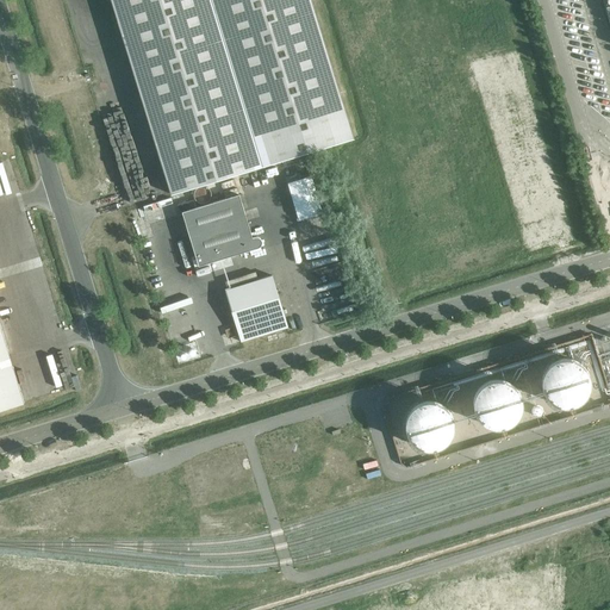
[(354,138),(310,0),(111,0),(172,194),(354,138)]
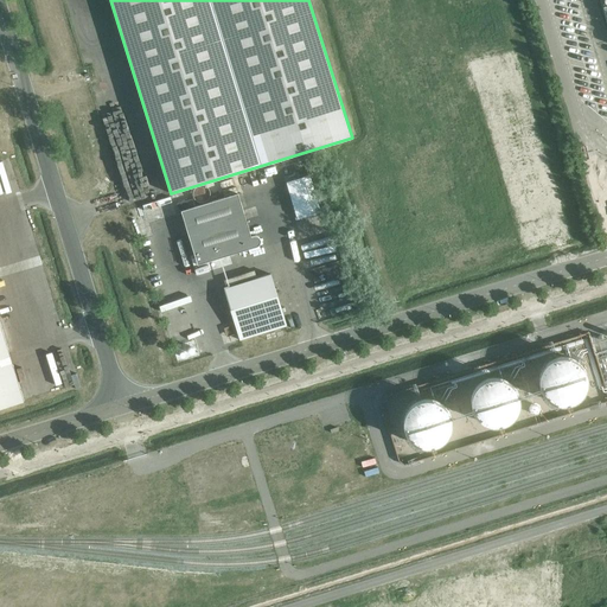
[(210,197),(211,196),(211,195),(211,193),(211,192),(210,191),(210,190),(209,189),(209,187),(206,186),(205,185),(204,185),(202,185),(200,185),(198,185),(197,186),(195,187),(195,189),(193,190),(193,191),(193,192),(192,193),(192,195),(193,196),(193,197),(193,198),(195,199),(196,200),(197,202),(198,202),(200,203),(202,203),(203,203),(204,203),(206,202),(208,200),(209,199),(210,198),(210,197)]
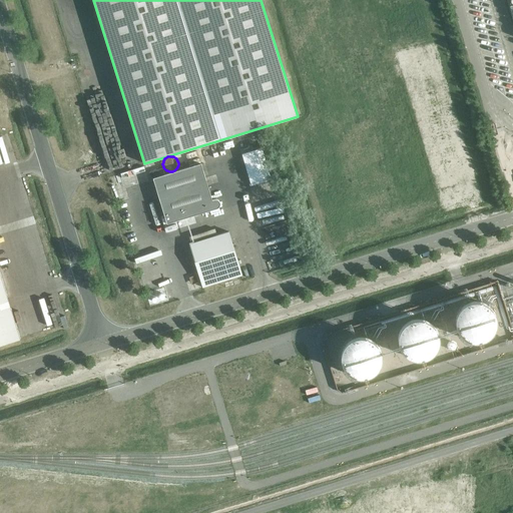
[(212,199),(201,163),(153,178),(167,223),(216,208),(217,208),(218,207),(219,206),(219,205),(220,204),(220,203),(219,202),(219,201),(219,200),(218,200),(217,199),(216,198),(215,198),(214,198),(214,199),(213,199),(212,199)]
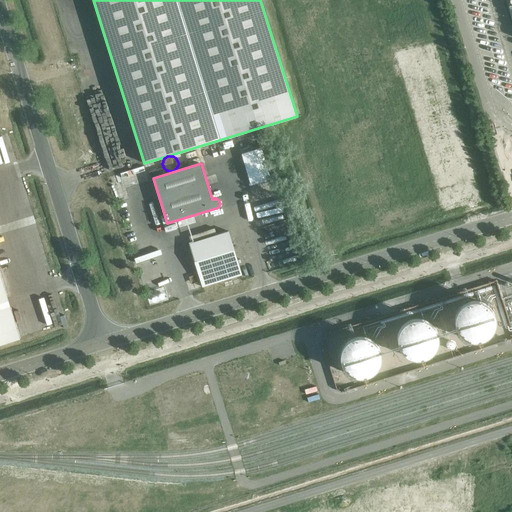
[(242,275),(228,231),(189,243),(202,287),(242,275)]
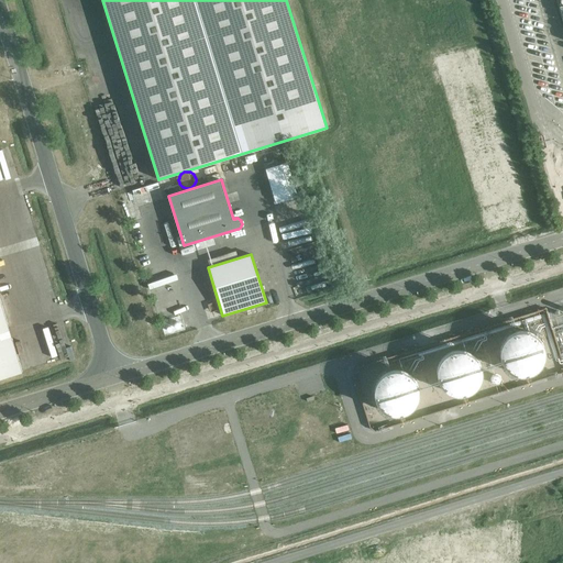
[(0,377),(22,372),(0,300),(0,377)]
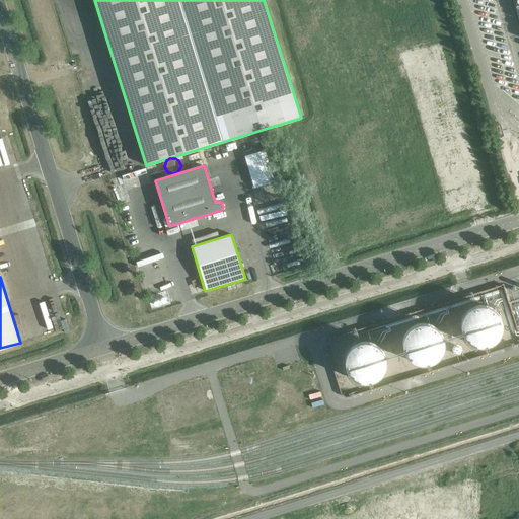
[(461,321),(461,324),(461,327),(461,329),(462,332),(463,336),(465,338),(467,340),(469,342),(471,343),(474,344),(476,345),(479,346),(483,346),(486,345),(488,345),(491,343),(493,342),(496,340),(498,338),(499,336),(500,332),(501,330),(502,327),(502,324),(502,321),(501,319),(500,316),(499,313),(497,311),(495,309),(493,308),(490,306),(487,305),(485,305),(482,304),(478,305),(475,305),(473,306),(470,307),(468,309),(466,311),(464,313),(463,316),(462,318),(461,321)]
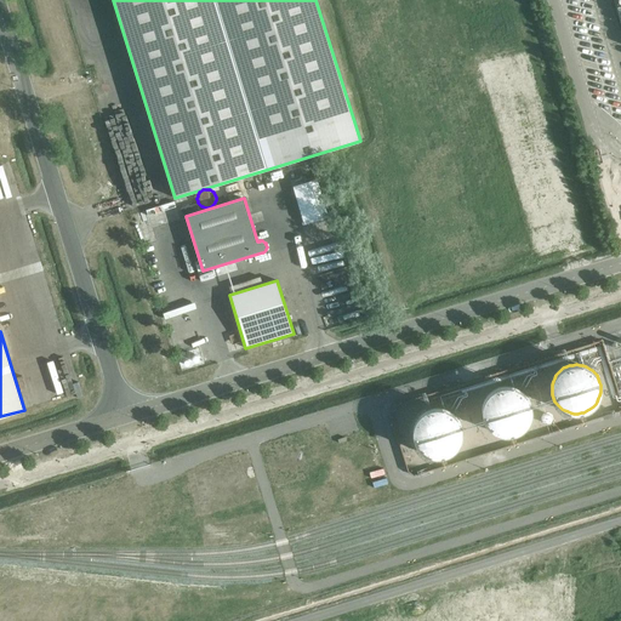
[(483,406),(482,410),(482,412),(483,416),(484,420),(485,422),(488,426),(489,428),(493,431),(495,432),(497,433),(501,434),(505,436),(508,436),(512,434),(514,433),(518,432),(520,431),(523,428),(525,426),(528,423),(529,420),(530,417),(531,414),(531,410),(530,406),(530,403),(529,400),(527,397),(525,394),(523,392),(519,389),(517,388),(513,387),(510,387),(507,386),(503,386),(500,387),(496,388),(494,389),(491,392),(489,394),(486,397),(484,399),(483,403),(483,406)]
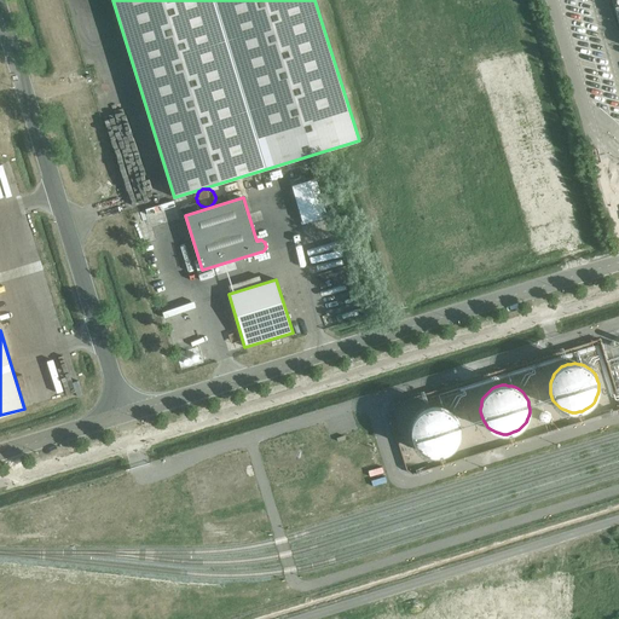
[(411,427),(411,429),(411,433),(412,437),(412,440),(415,443),(416,446),(418,449),(421,450),(424,452),(427,453),(431,455),(434,455),(437,455),(440,455),(444,453),(447,452),(450,451),(452,449),(455,446),(457,444),(458,440),(460,437),(460,434),(460,431),(460,427),(458,423),(457,421),(456,417),(453,415),(451,412),(449,410),(446,409),(443,408),(439,406),(435,406),(433,406),(429,408),(426,409),(423,410),(420,412),(417,415),(416,417),(414,420),(412,423),(411,427)]
